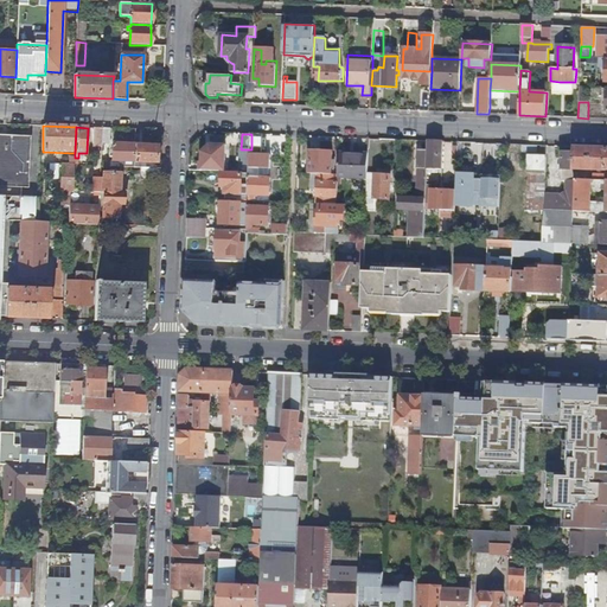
[(264,134),(251,134),(251,149),(251,154),(263,155),(264,134)]
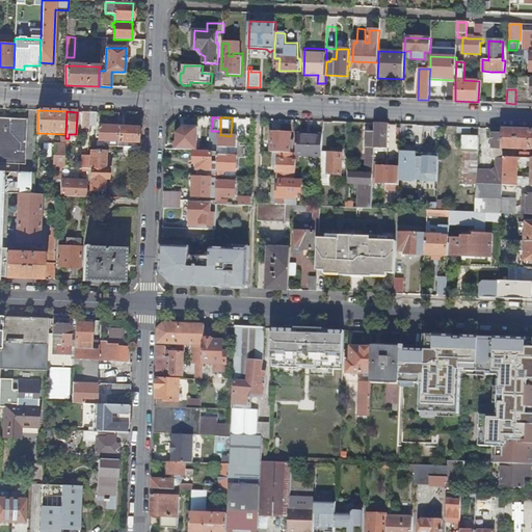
[(26,120),(16,120),(0,118),(0,164),(25,165),(26,127),(26,120)]
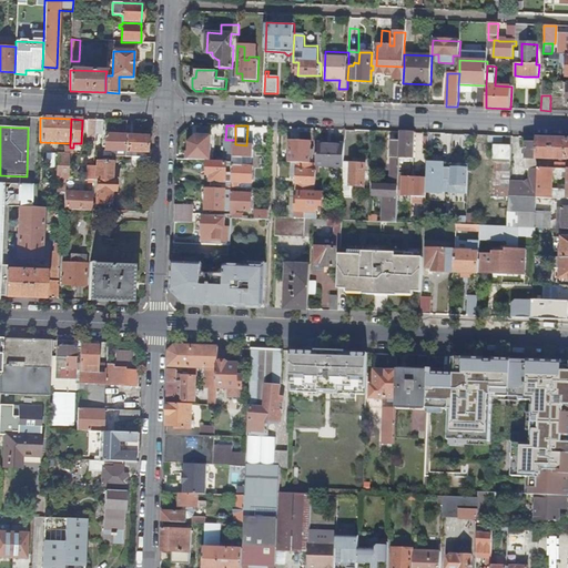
[(414,158),(415,133),(402,132),(401,141),(401,158),(412,158),(412,161),(414,161),(414,158)]
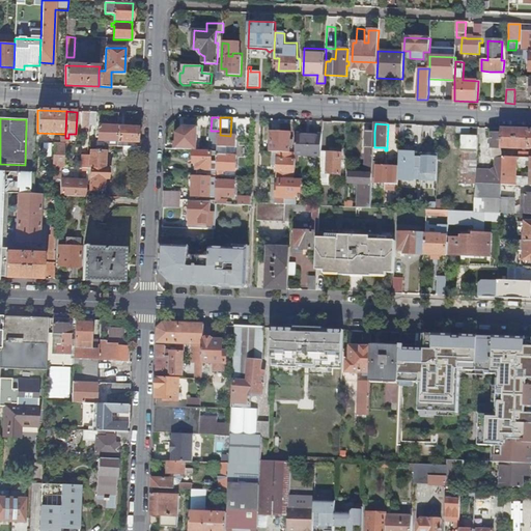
[(104,141),(104,146),(117,146),(117,127),(99,126),(99,141),(104,141)]
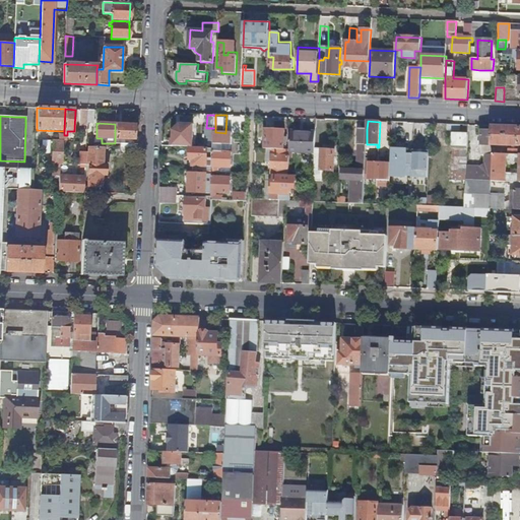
[(115,143),(120,144),(137,144),(137,137),(134,137),(135,125),(115,124),(115,143)]
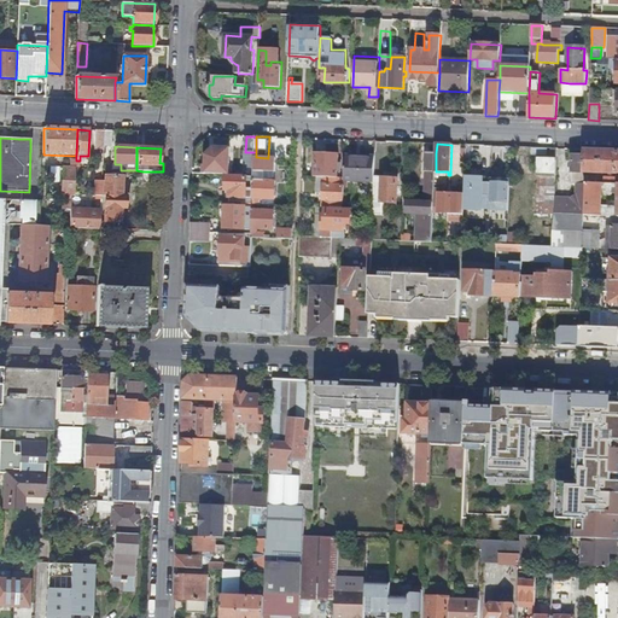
[(207,174),(231,175),(232,149),(215,147),(207,157),(207,174)]
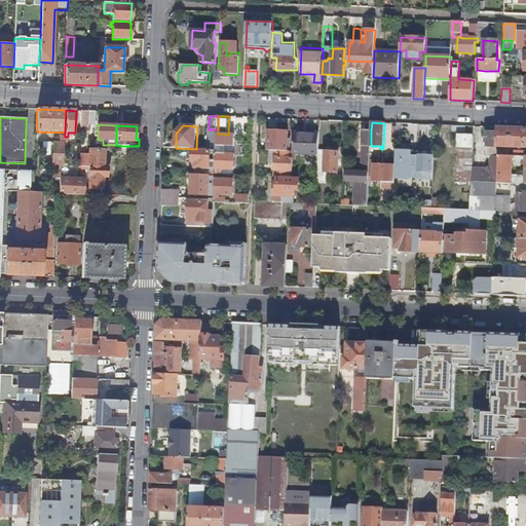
[(497,147),(525,148),(525,128),(497,127),(497,133),(497,147)]
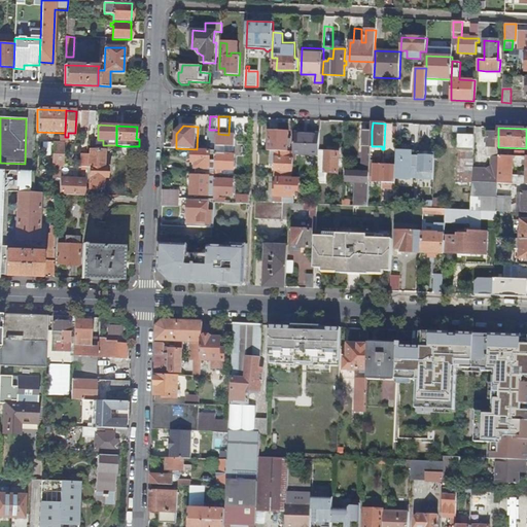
[(362,163),(371,163),(372,146),(372,131),(364,131),(362,163)]
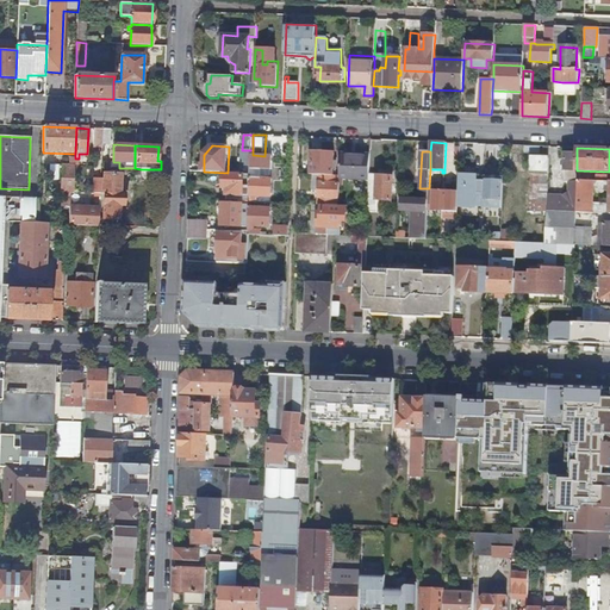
[(311,174),(321,175),(334,175),(334,168),(337,168),(337,162),(334,162),(335,153),(312,153),(311,174)]
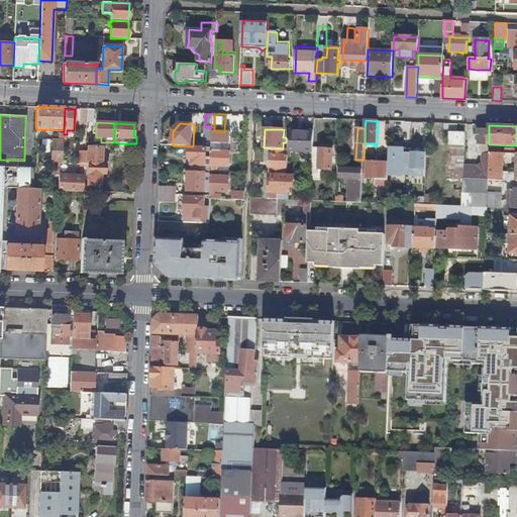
[(313,151),(314,148),(314,133),(299,132),(299,129),(289,129),(289,148),(288,150),(313,151)]
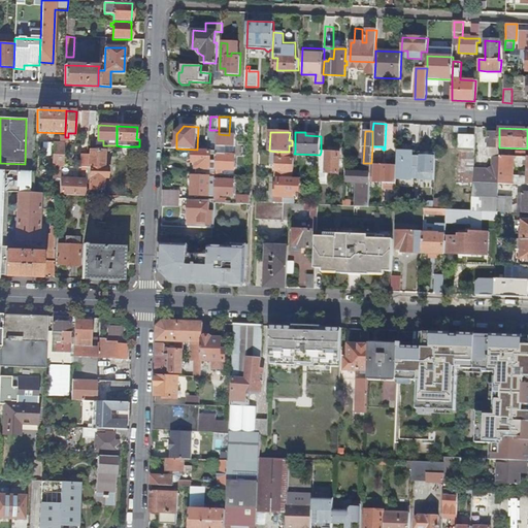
[(489,171),(474,171),(473,180),(473,183),(499,184),(501,157),(500,154),(499,147),(499,133),(490,133),(490,143),(490,147),(489,158),(493,158),(493,167),(489,171)]
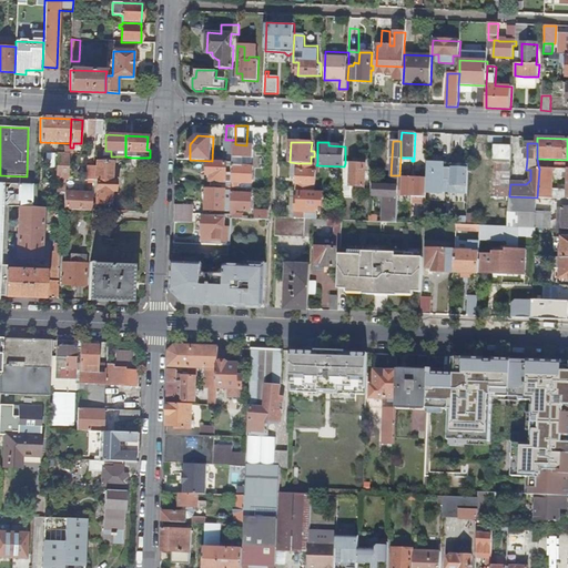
[(246,145),(235,144),(233,188),(241,189),(241,183),(253,183),(254,168),(253,168),(253,159),(254,159),(255,145),(246,145)]
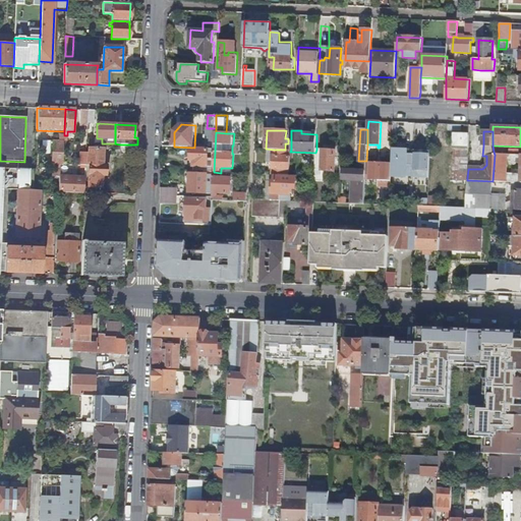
[(53,176),(60,176),(60,168),(60,165),(63,165),(64,135),(54,134),(53,165),(54,165),(53,176)]
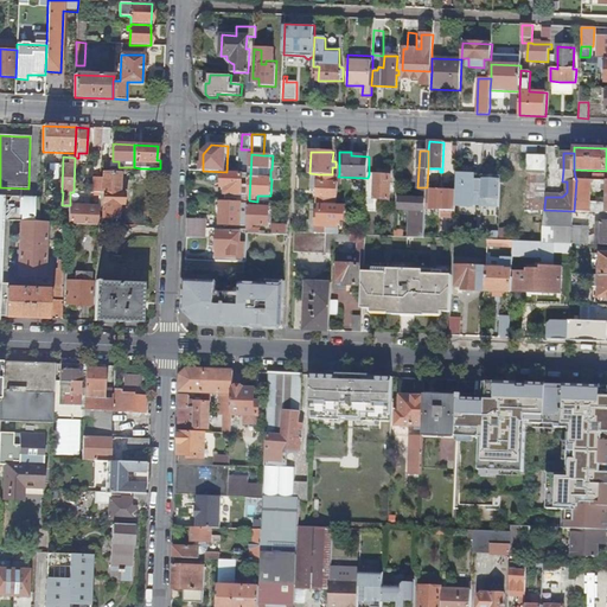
[(544,208),(545,197),(547,158),(530,157),(528,208),(544,208)]
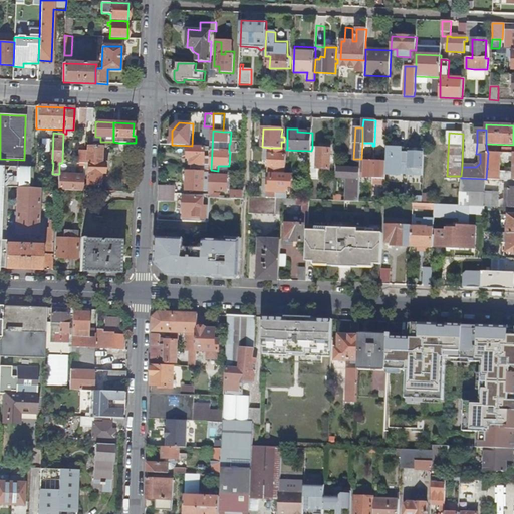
[(118,152),(136,153),(136,143),(118,143),(118,152)]
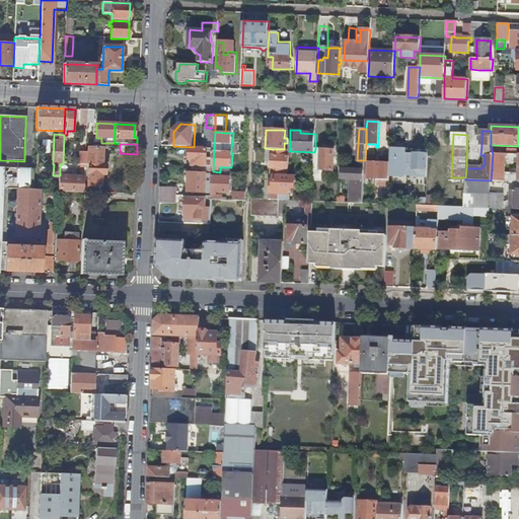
[(89,148),(89,152),(86,152),(85,164),(89,164),(89,175),(88,186),(101,187),(101,175),(106,172),(106,167),(103,164),(102,164),(102,148),(89,148)]
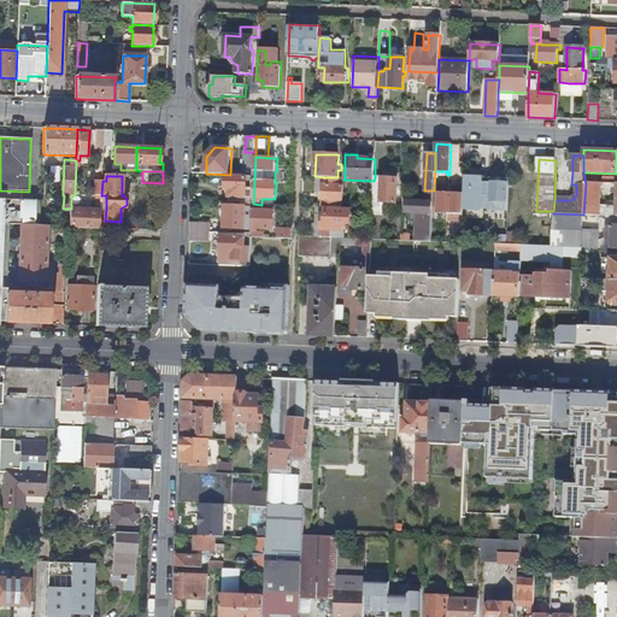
[(344,180),(345,177),(338,177),(324,177),(323,207),(344,209),(344,180)]
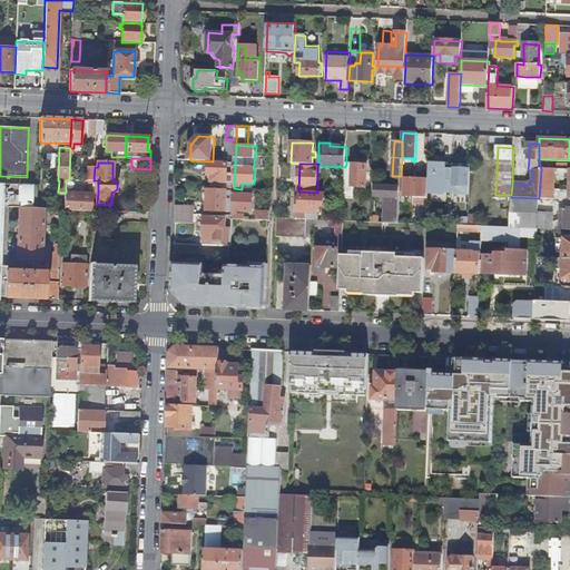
[(345,167),(344,194),(344,197),(353,198),(353,187),(366,187),(367,165),(346,164),(345,167)]
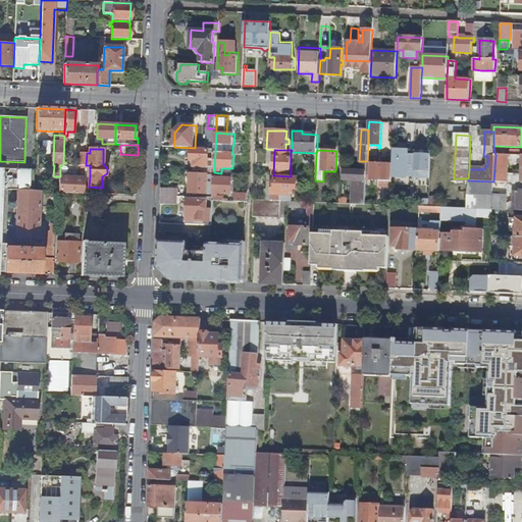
[(409,150),(394,150),(393,159),(392,177),(408,177),(408,176),(414,176),(414,177),(430,178),(431,151),(415,151),(415,155),(409,154),(409,150)]
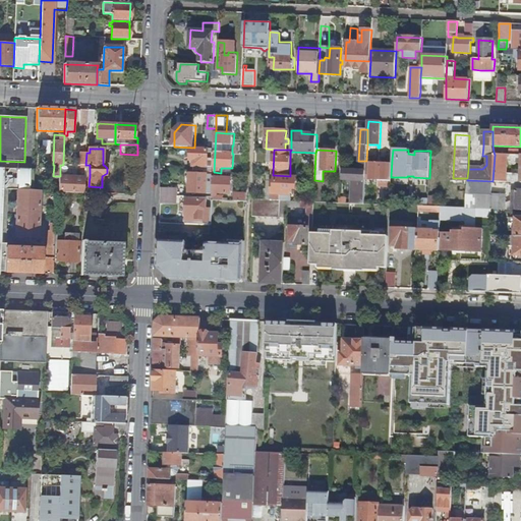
[(379,179),(380,160),(380,155),(371,155),(370,179),(379,179)]
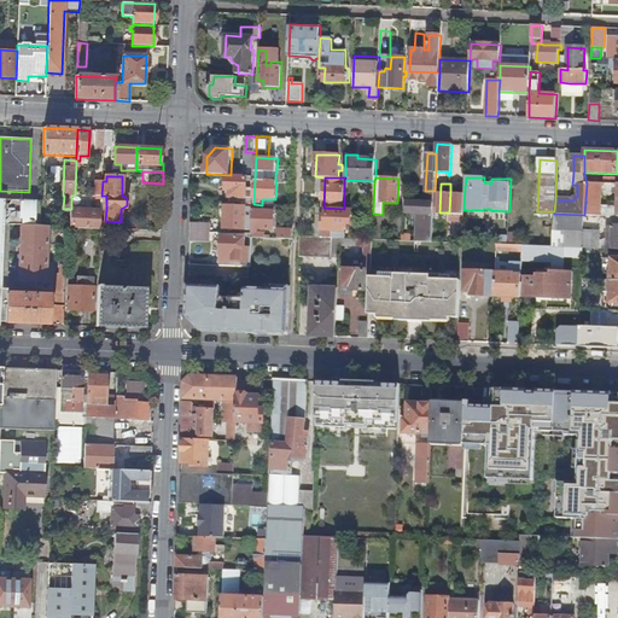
[(587,184),(584,215),(617,216),(617,184),(616,185),(604,184),(590,184),(587,184)]
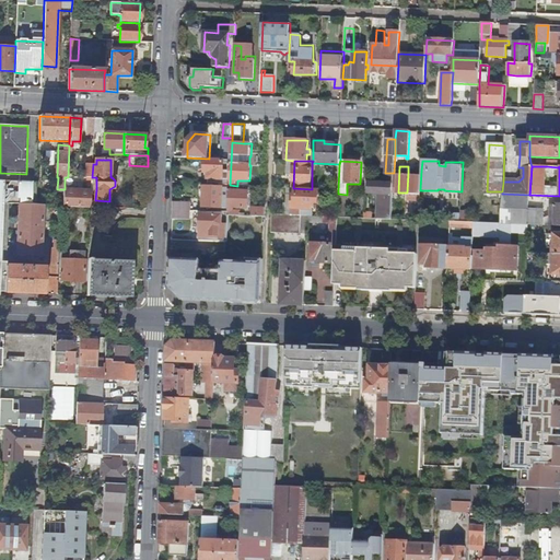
[(420,190),(421,171),(415,171),(415,173),(408,172),(407,193),(420,194),(420,190)]
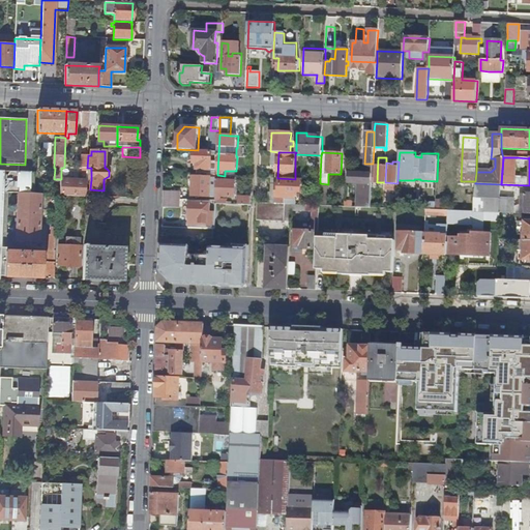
[(357,207),(366,208),(371,208),(371,201),(373,174),(364,173),(364,170),(359,170),(359,173),(350,173),(349,183),(358,183),(357,207)]
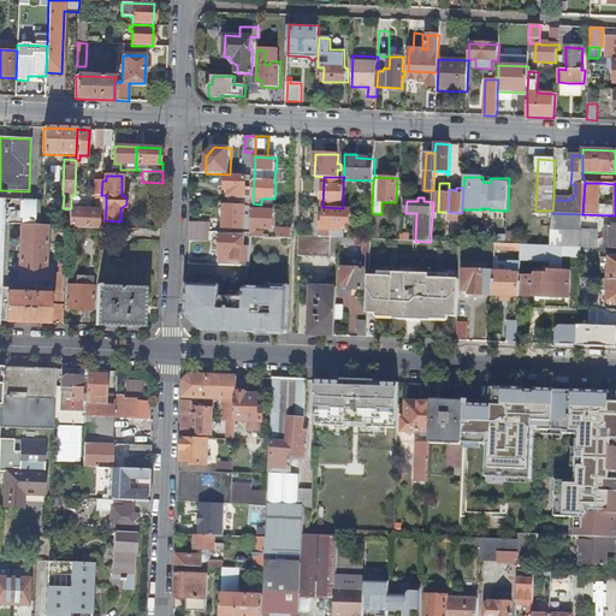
[(0,223),(10,224),(22,225),(41,225),(41,202),(12,201),(11,201),(9,202),(9,209),(4,209),(4,203),(3,202),(0,200),(0,223)]
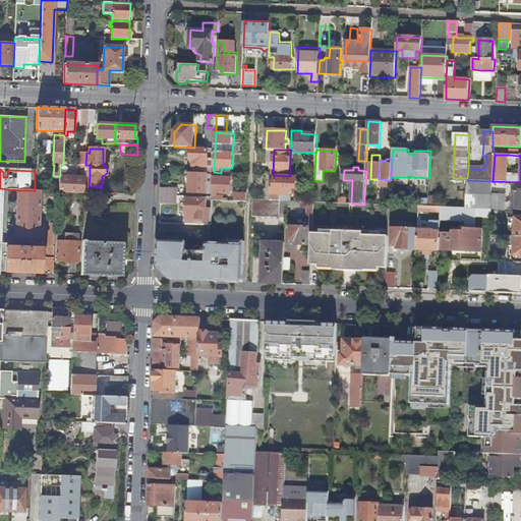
[(206,193),(206,196),(213,196),(213,190),(208,190),(208,175),(191,174),(190,192),(206,193)]
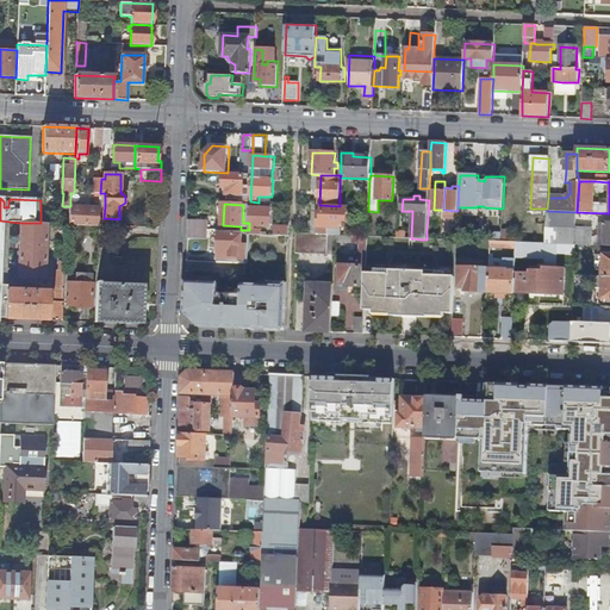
[(100,207),(70,206),(69,224),(99,225),(100,207)]
